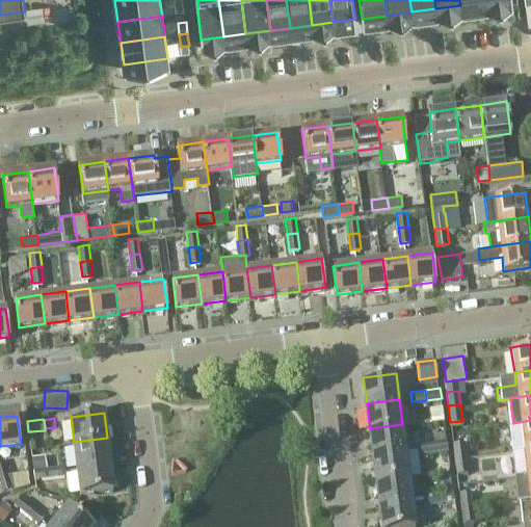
[(530,420),(513,423),(516,447),(516,448),(530,446),(530,420)]
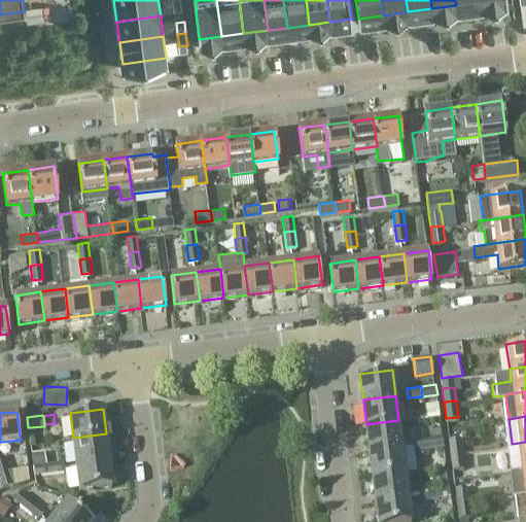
[(366,424),(370,449),(402,445),(398,420),(366,424)]
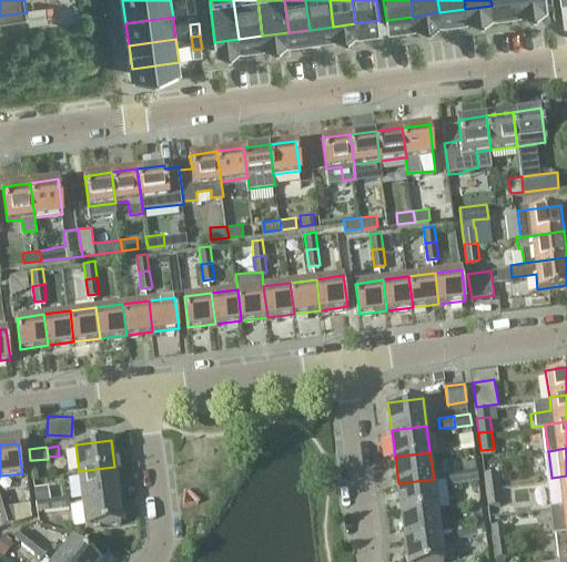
[(82,498),(118,493),(114,467),(79,471),(82,498)]
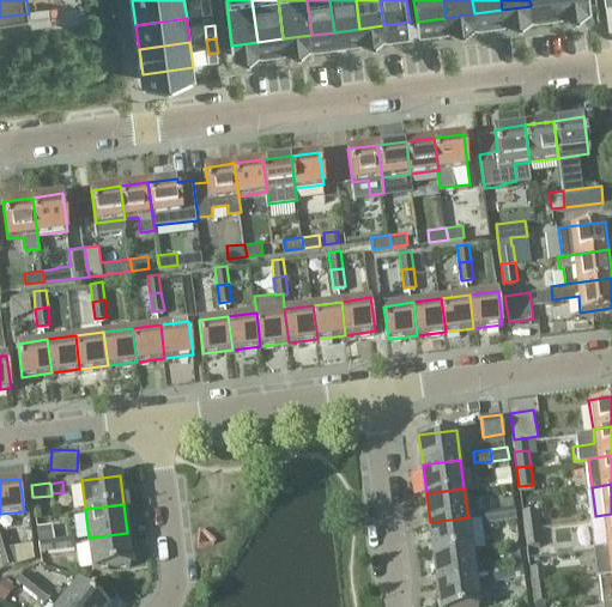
[(497,508),(500,519),(516,516),(515,505),(497,508)]
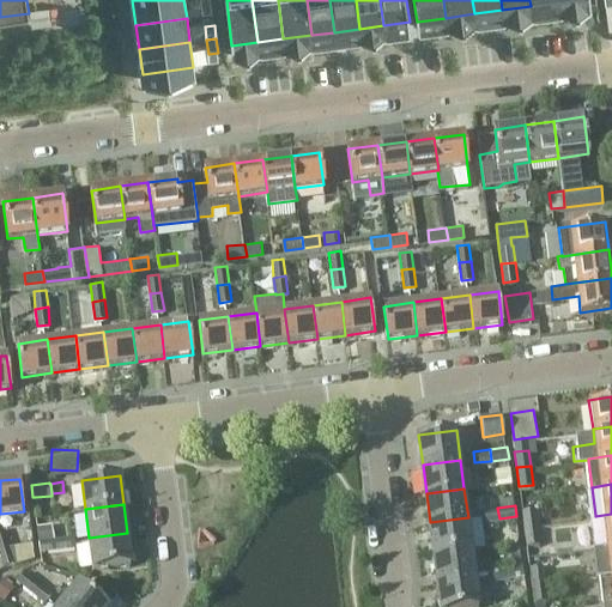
[(523,524),(538,522),(535,507),(522,509),(523,524)]
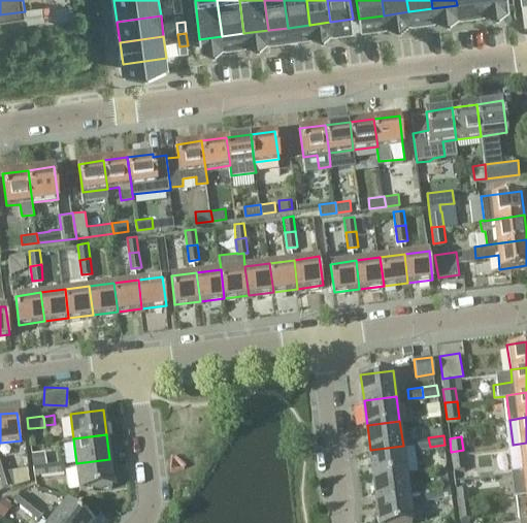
[(430,447),(428,437),(414,439),(415,449),(430,447)]
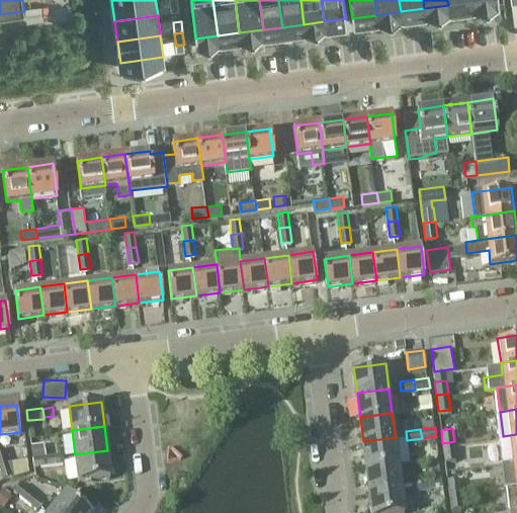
[(512,459),(516,457),(516,434),(503,436),(503,435),(499,436),(502,459),(512,458),(512,459)]
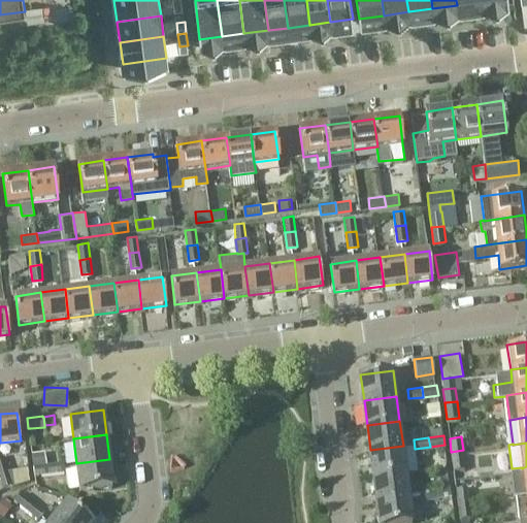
[(370,450),(373,475),(406,470),(403,446),(370,450)]
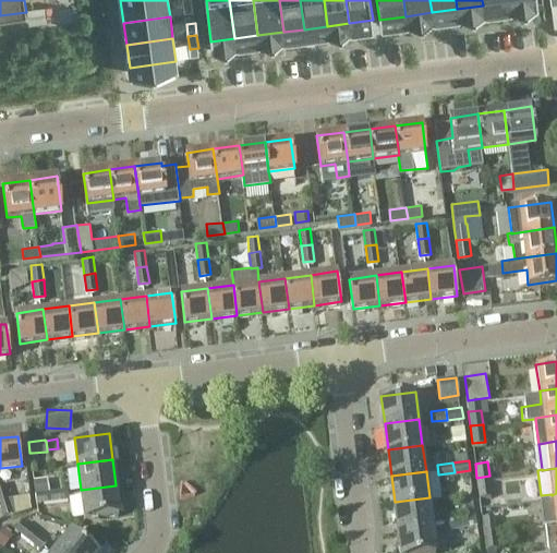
[(35,490),(49,489),(47,476),(34,478),(35,490)]
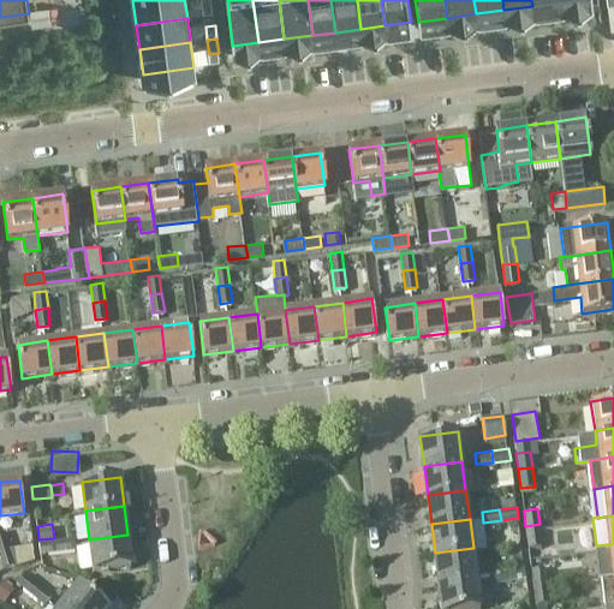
[(540,524),(525,526),(529,545),(542,543),(540,524)]
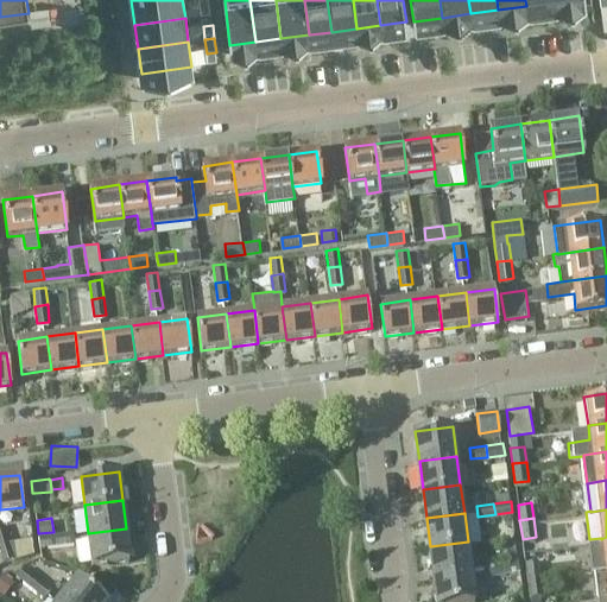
[(2,559),(14,556),(8,539),(4,523),(0,523),(0,559),(2,558),(2,559)]
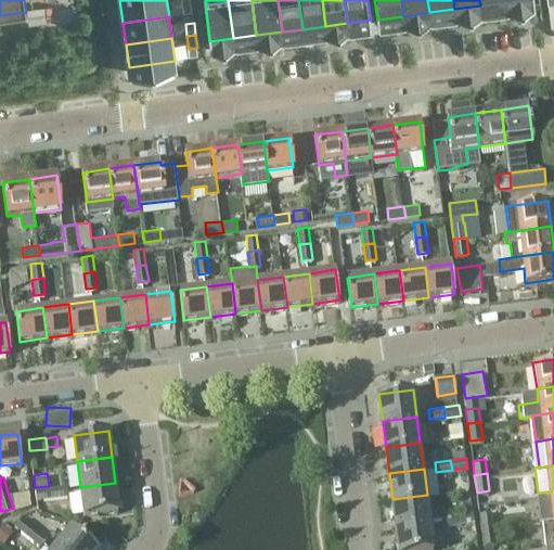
[(115,483),(80,487),(84,513),(118,509),(115,483)]
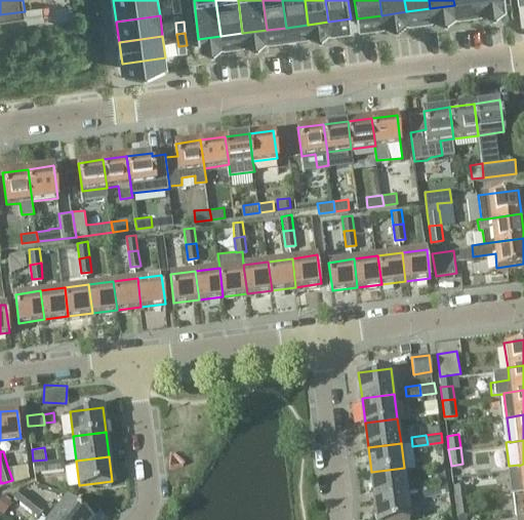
[(63,457),(48,460),(49,470),(65,468),(63,457)]
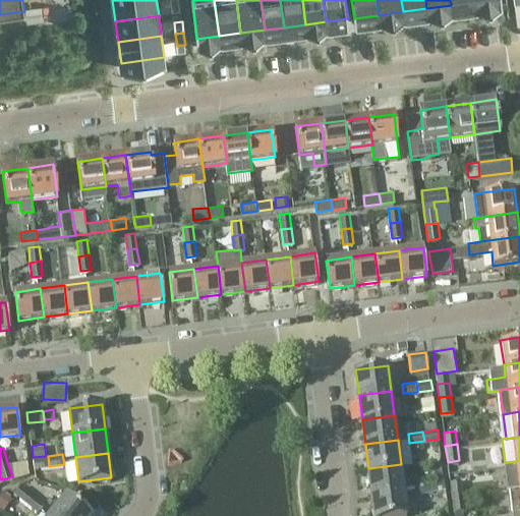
[(33,457),(35,468),(49,466),(48,456),(33,457)]
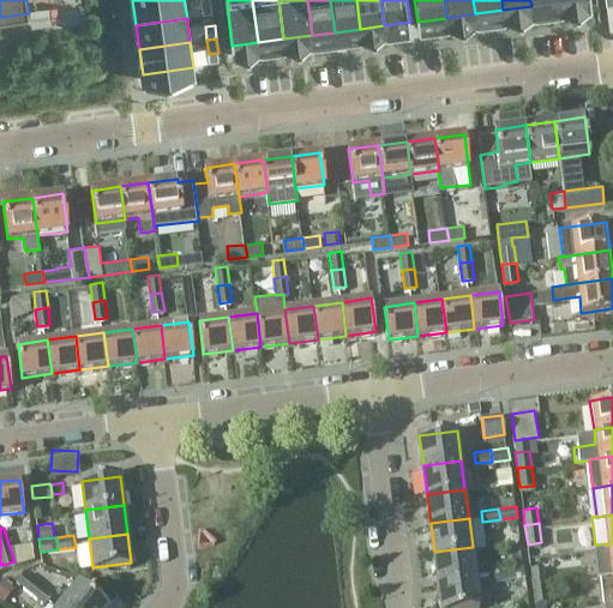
[(32,541),(8,545),(14,561),(14,563),(35,557),(32,541)]
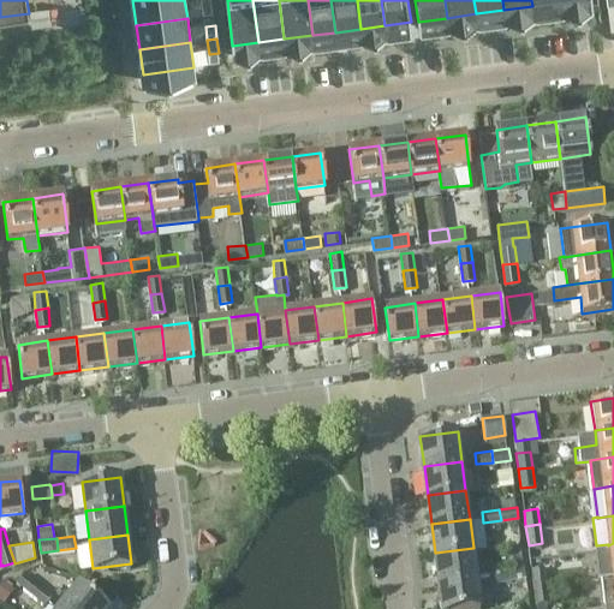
[(513,559),(524,557),(522,542),(511,543),(513,559)]
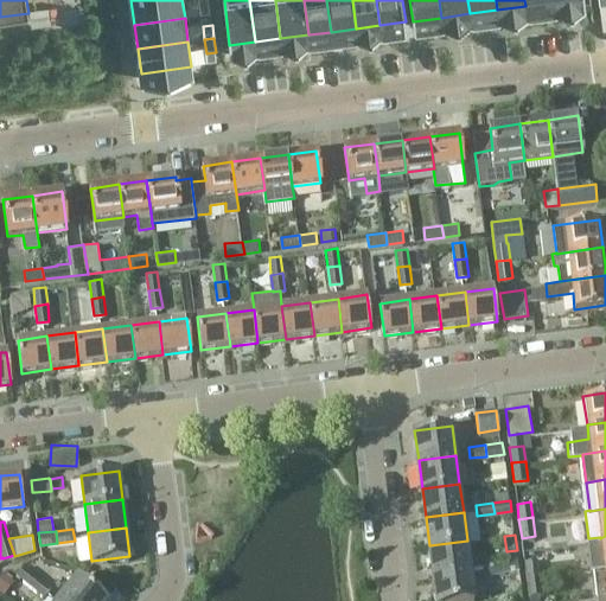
[(429,545),(433,574),(471,568),(471,566),(467,541),(429,545)]
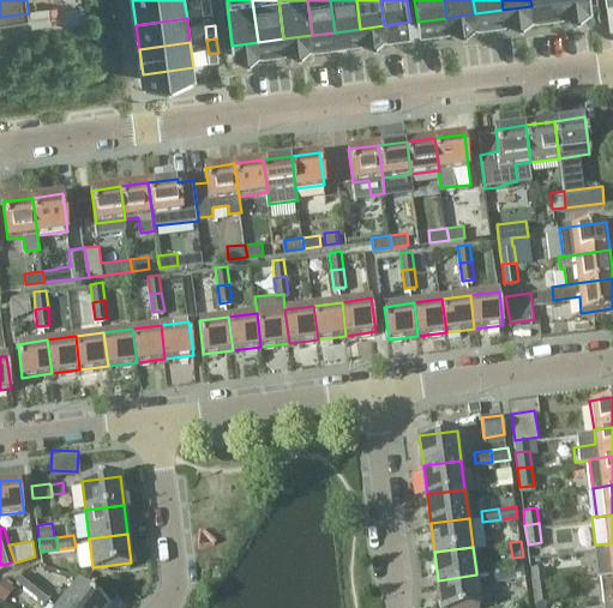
[(524,563),(503,566),(504,578),(527,576),(524,563)]
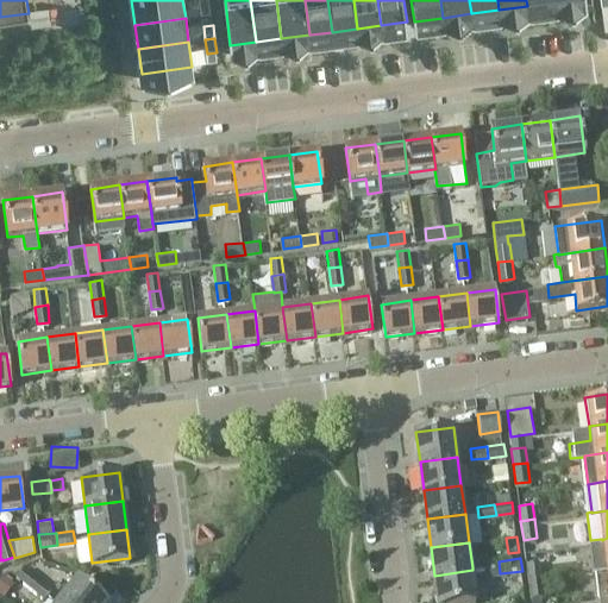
[(528,577),(541,576),(540,559),(526,561),(528,577)]
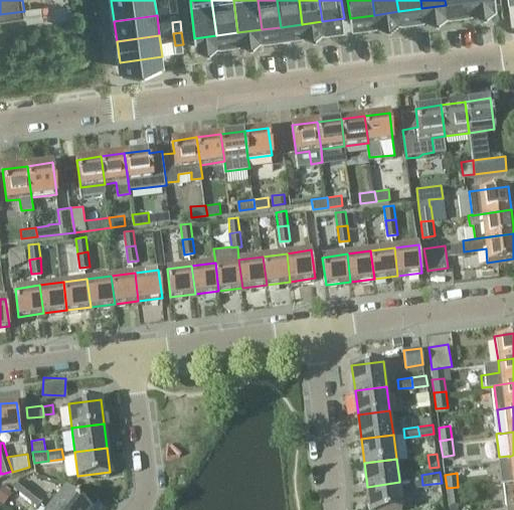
[(400,487),(410,487),(422,485),(421,475),(409,477),(410,479),(399,480),(399,482),(367,487),(370,509),(380,509),(402,507),(400,487)]
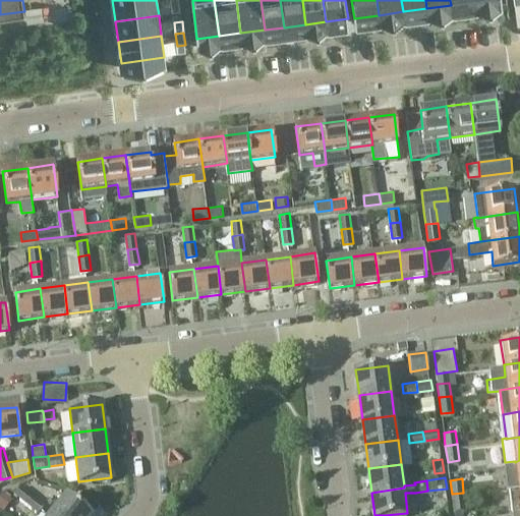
[(25,502),(32,494),(20,484),(14,493),(25,502)]
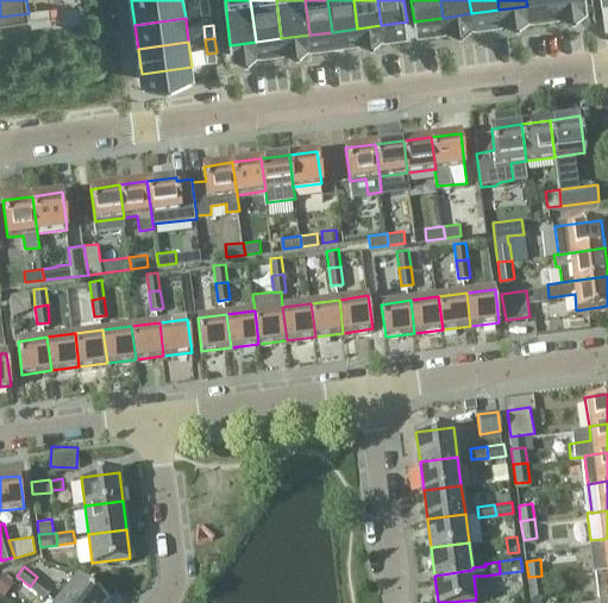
[(597,598),(607,596),(607,566),(606,567),(606,569),(594,571),(597,598)]
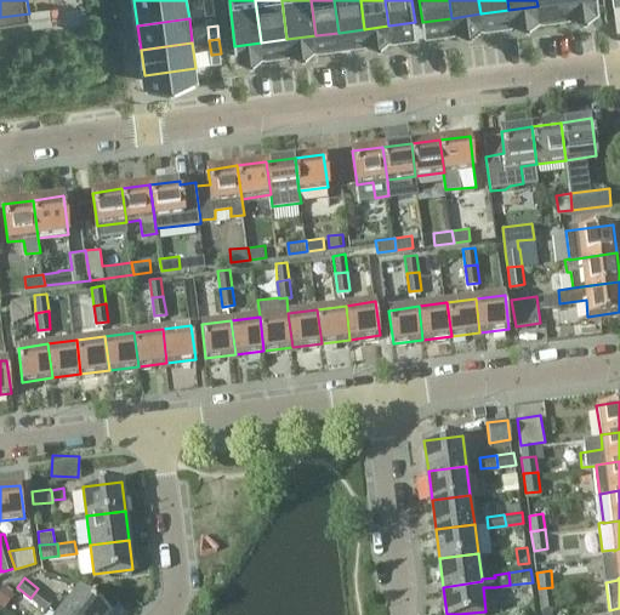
[(552,587),(539,588),(541,608),(556,607),(552,587)]
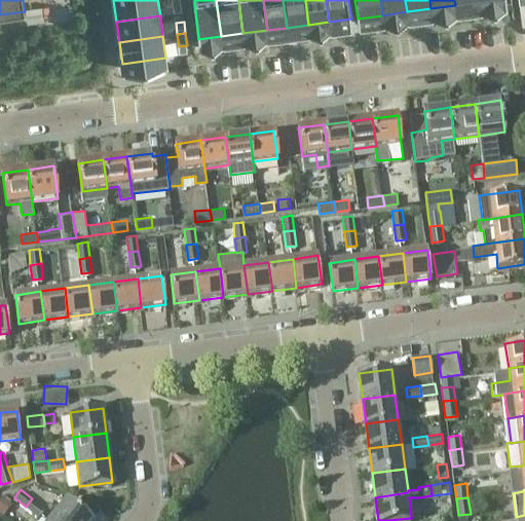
[(32,498),(26,507),(37,516),(43,508),(32,498)]
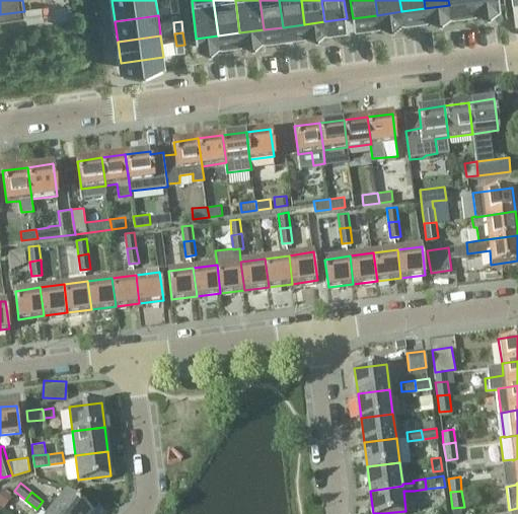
[(65,493),(49,513),(50,513),(88,513),(90,513),(65,493)]
